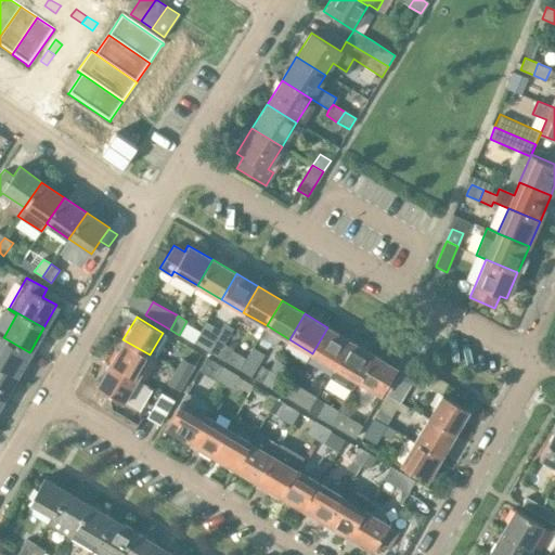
[(201,332),(194,344),(208,351),(217,357),(224,344),(216,338),(220,333),(221,331),(206,322),(201,332)]
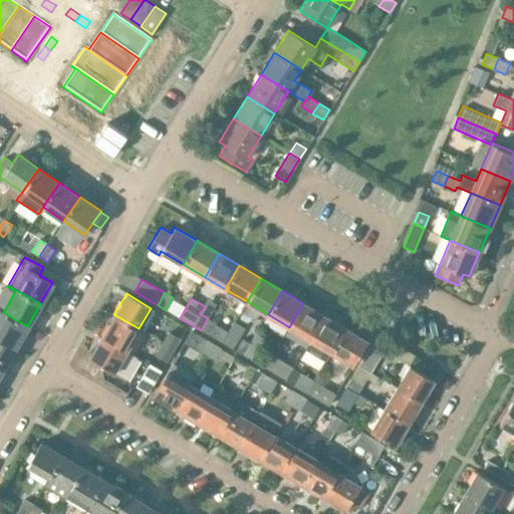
[(303,303),(289,327),(309,338),(323,315),(303,303)]
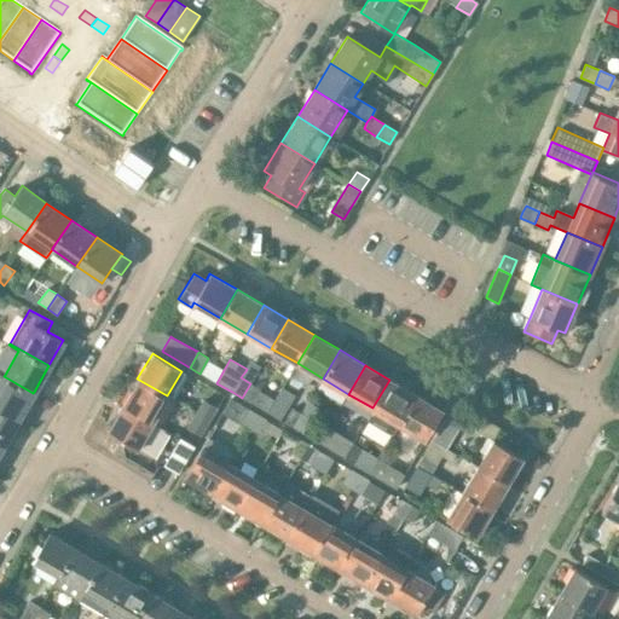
[(0,374),(0,409),(17,420),(18,418),(33,393),(4,376),(0,374)]
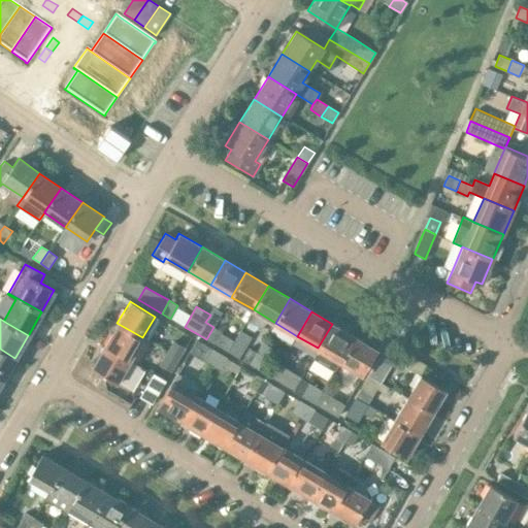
[(142,337),(117,323),(104,345),(129,360),(142,337)]
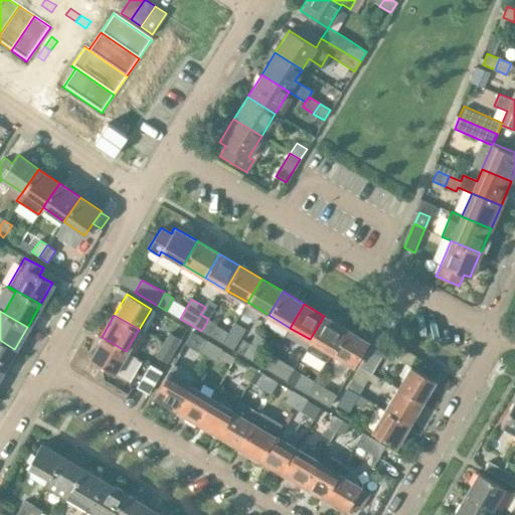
[(310,339),(305,349),(325,360),(326,361),(332,352),(346,328),(325,316),(324,316),(310,339)]
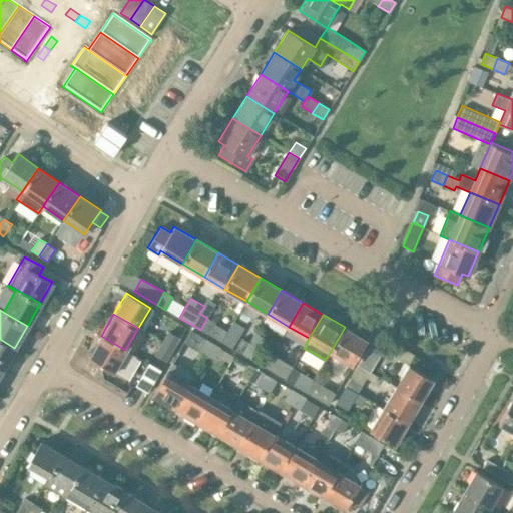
[(207,318),(200,330),(208,335),(214,324),(215,323),(207,318)]
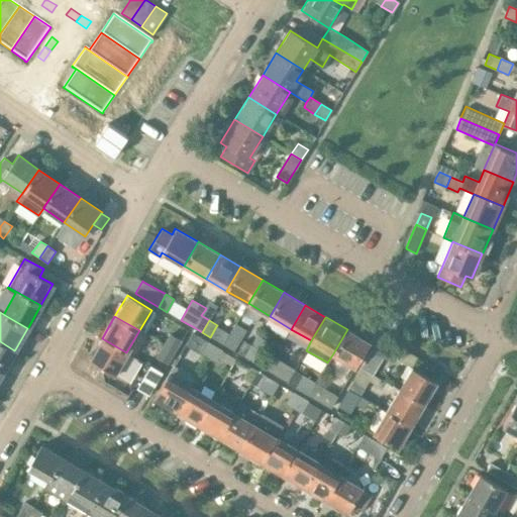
[(347,329),(333,353),(354,366),(369,342),(348,330),(347,329)]
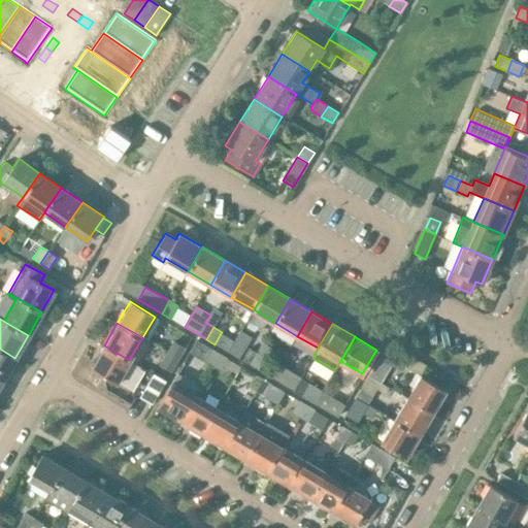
[(186,348),(173,340),(166,352),(178,359),(186,348)]
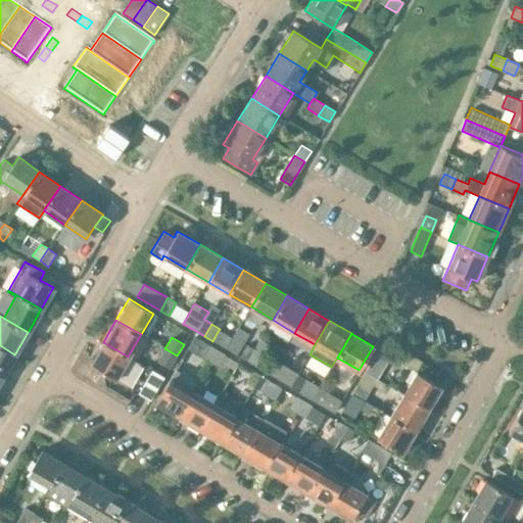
[(226,346),(225,348),(237,354),(243,344),(232,337),(226,346)]
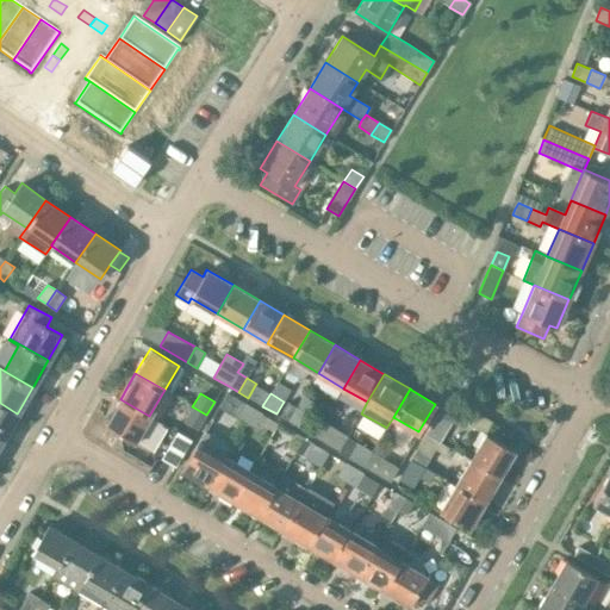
[(120,399),(105,424),(109,427),(122,434),(134,441),(148,449),(162,423),(149,416),(120,399)]
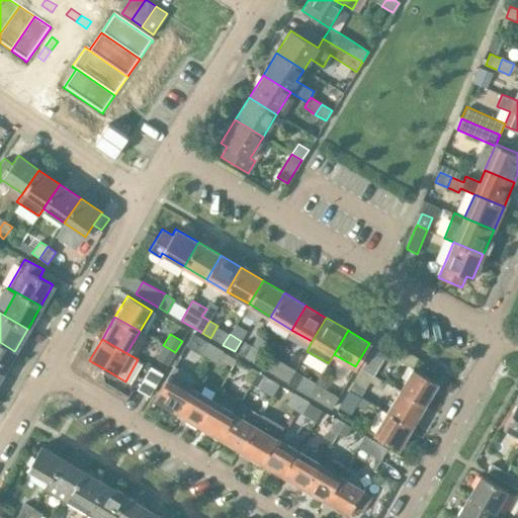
[(0,342),(0,370),(2,372),(14,351),(0,342)]
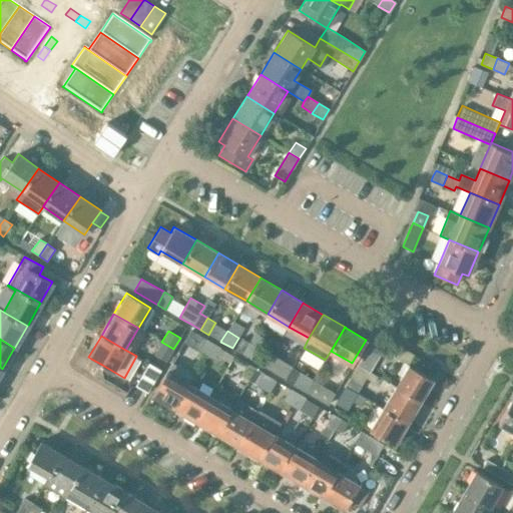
[(204,339),(197,351),(205,356),(212,343),(204,339)]
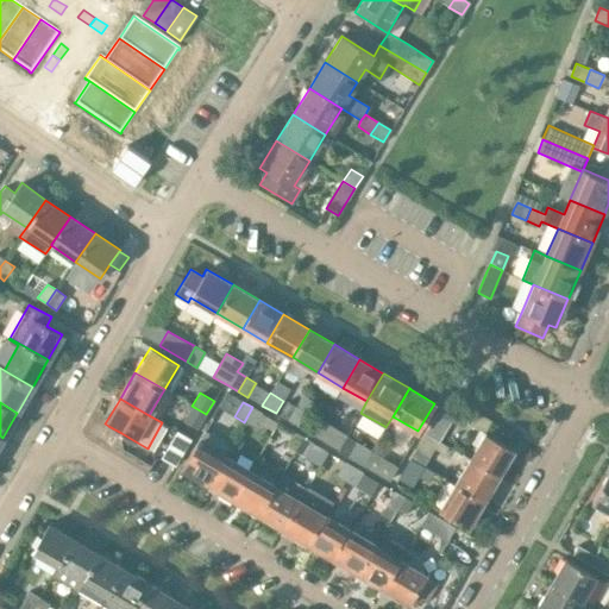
[(287,402),(280,415),(289,421),(296,407),(287,402)]
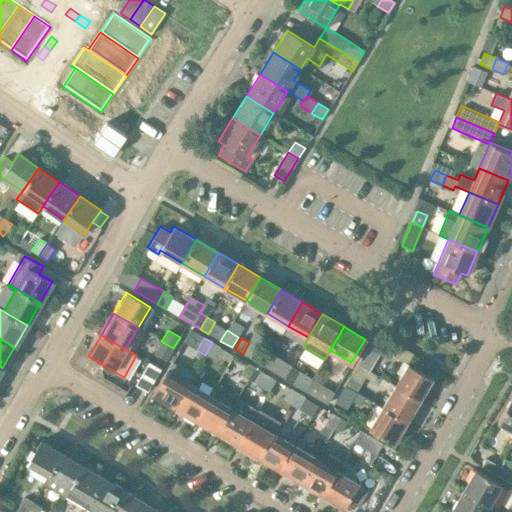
[(154,353),(166,360),(173,348),(161,341),(154,353)]
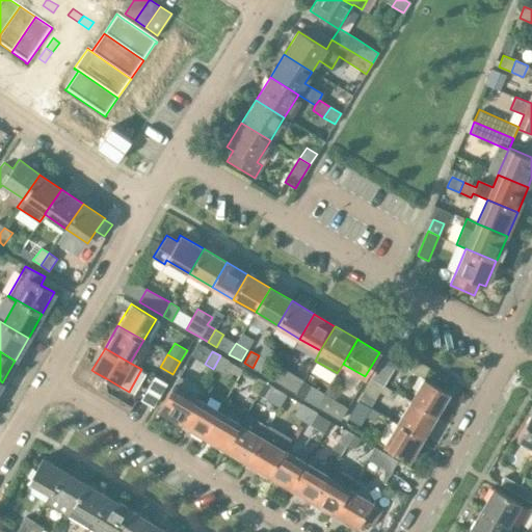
[(220,355),(213,369),(221,373),(224,368),(229,361),(220,355)]
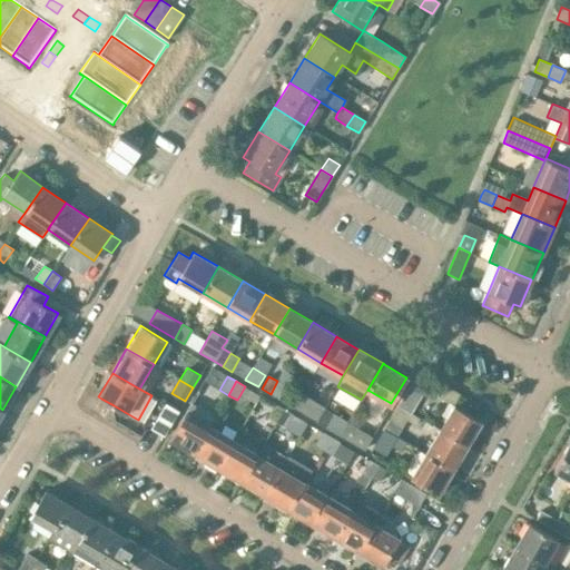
[(277,381),(271,394),(278,399),(279,396),(286,386),(278,381),(277,381)]
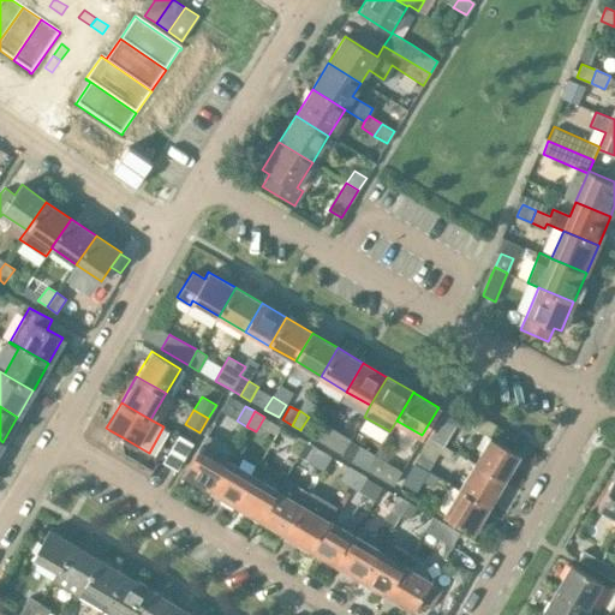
[(445,411),(429,437),(430,439),(439,443),(443,446),(459,419),(458,418),(446,412),(445,411)]
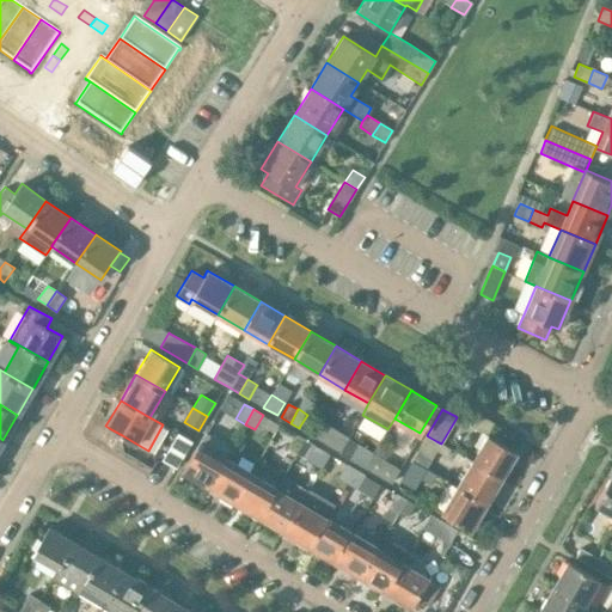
[(109,428),(101,441),(114,448),(122,435),(109,428)]
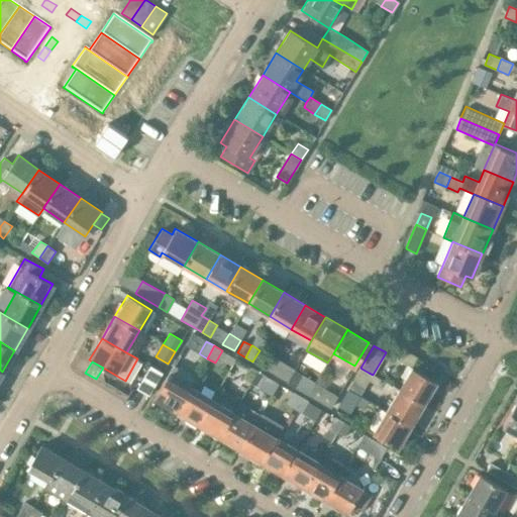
[(149,366),(136,388),(148,396),(162,373),(161,372),(149,366)]
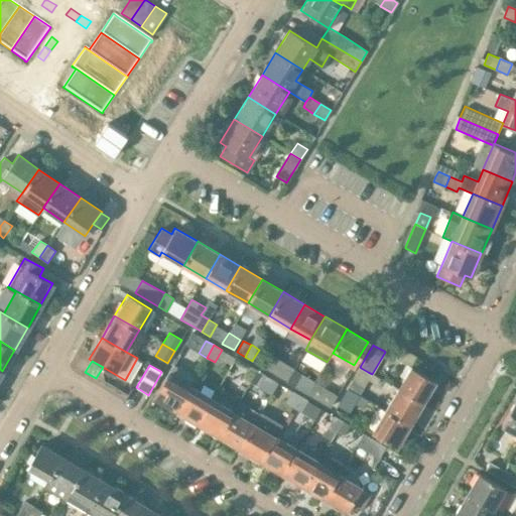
[(167,373),(153,397),(174,410),(189,386),(194,377),(172,365),(167,373)]
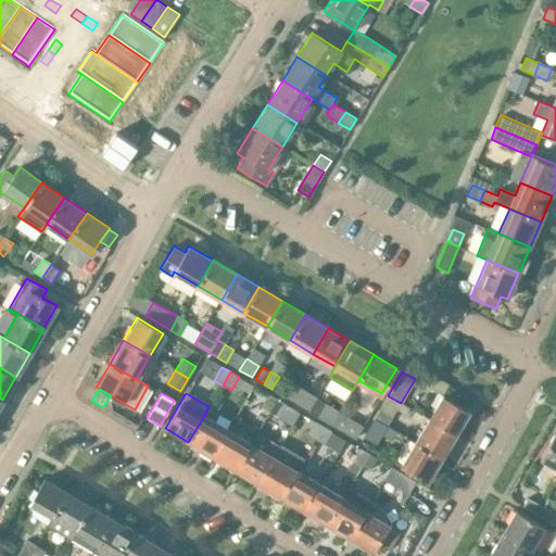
[(308,393),(301,406),(308,412),(316,399),(308,393)]
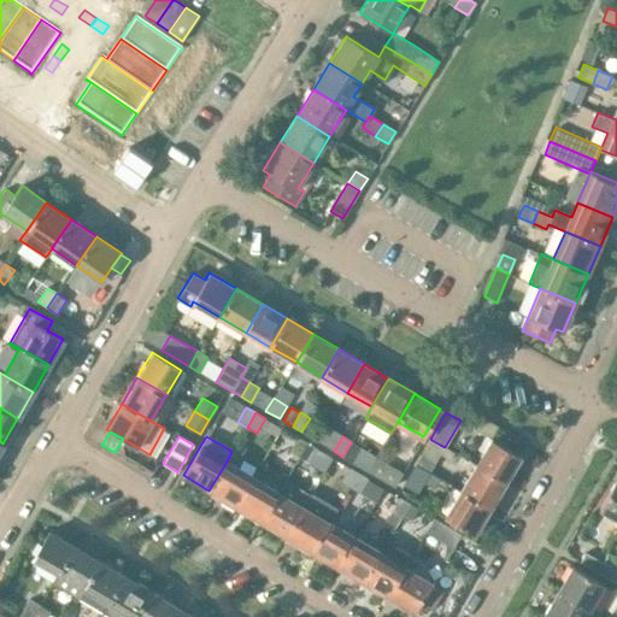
[(298,438),(289,452),(299,457),(307,444),(298,438)]
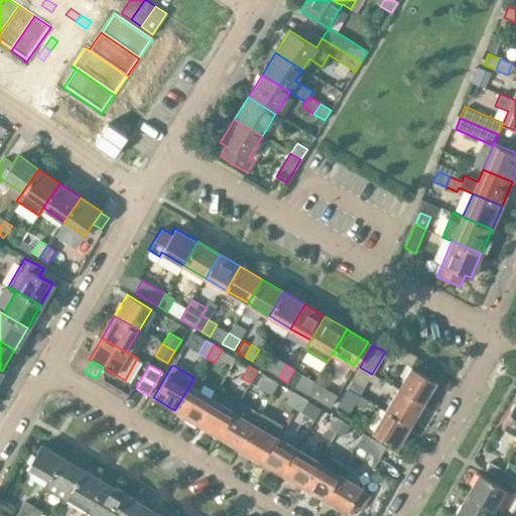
[(398,388),(422,402),(434,381),(410,367),(398,388)]
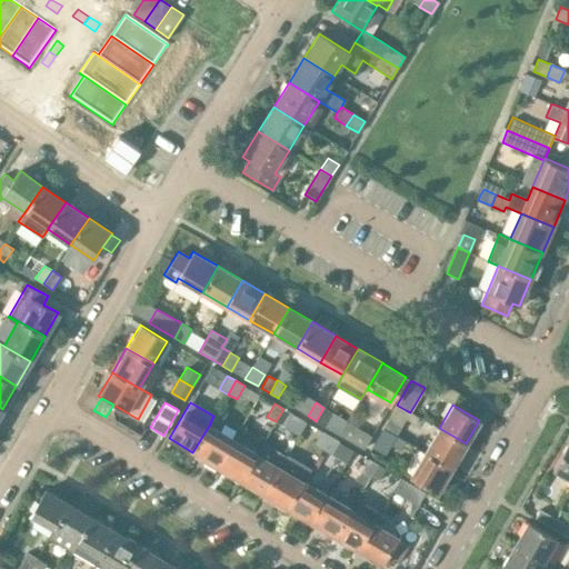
[(316,421),(323,427),(332,412),(323,408),(316,421)]
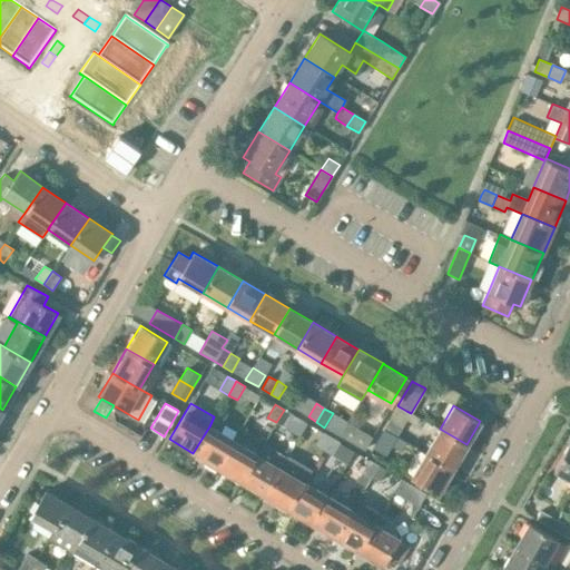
[(284,410),(276,422),(285,428),(293,414),(284,410)]
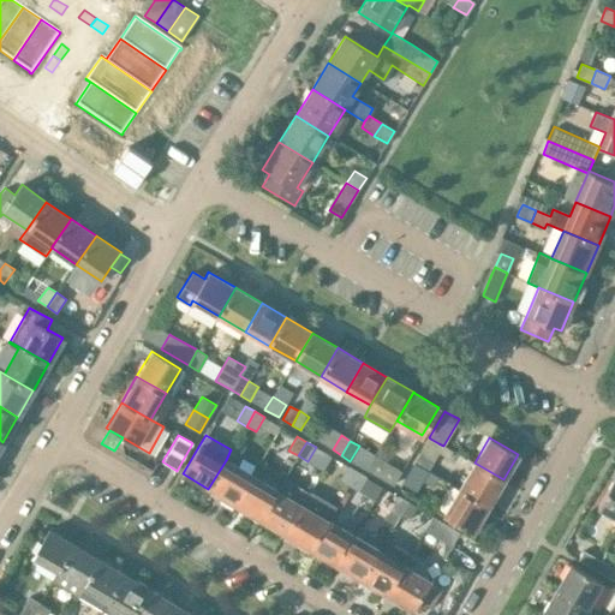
[(363,448),(354,464),(365,470),(366,470),(375,455),(363,448)]
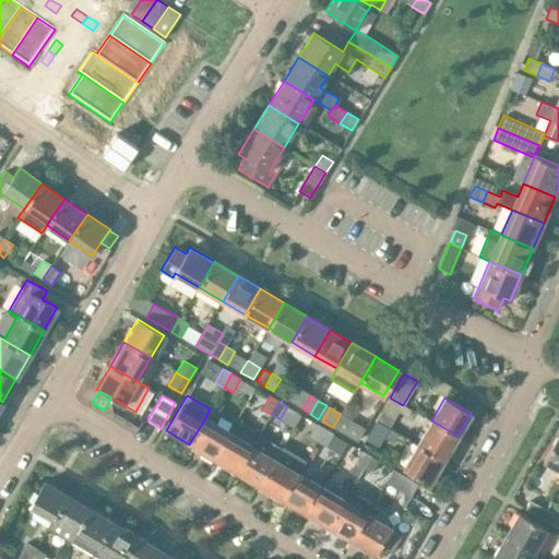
[(381,412),(377,420),(390,428),(394,419),(382,413),(381,412)]
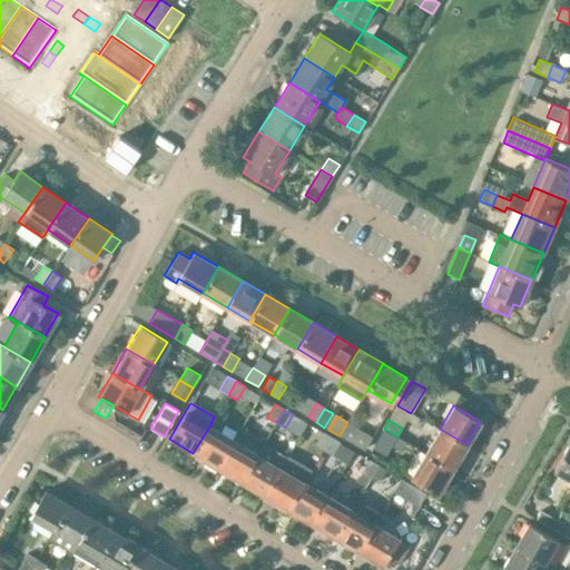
[(347,422),(340,435),(364,450),(372,438),(347,422)]
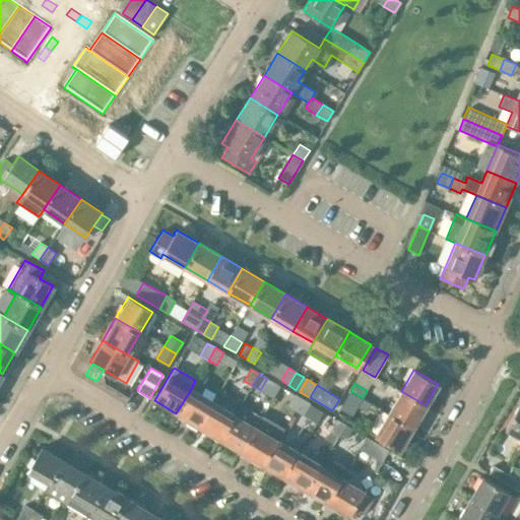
[(198,426),(212,401),(191,389),(176,413),(198,426)]
